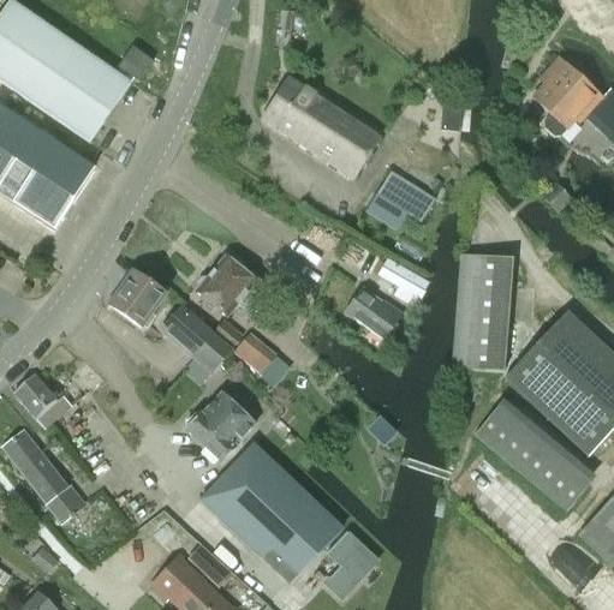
[(0,12),(0,78),(90,141),(131,81),(15,0),(9,0),(0,12)]
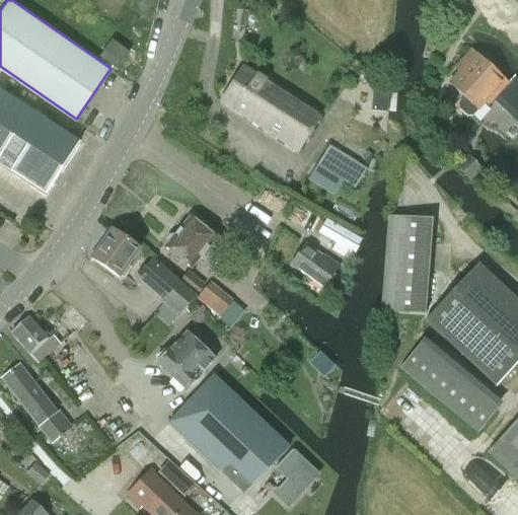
[(113,39),(100,55),(118,67),(130,50),(113,39)]
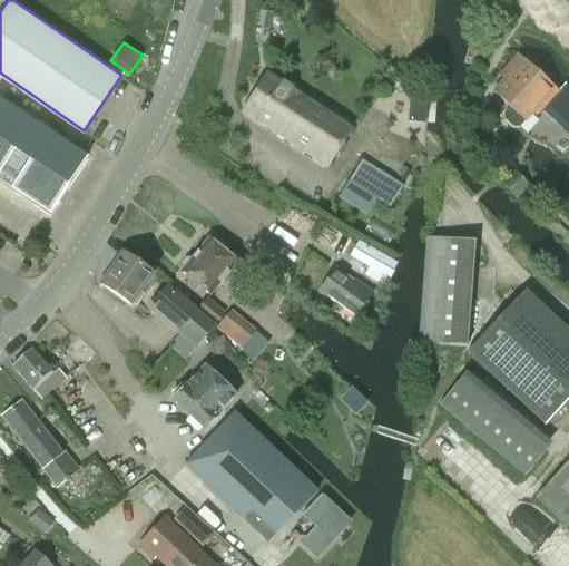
[(498,88),(511,101),(503,110),(504,116),(513,125),(520,125),(535,108),(538,110),(541,106),(563,127),(563,126),(568,130),(568,81),(566,79),(551,94),(541,84),(543,80),(517,55),(507,67),(512,72),(498,88)]
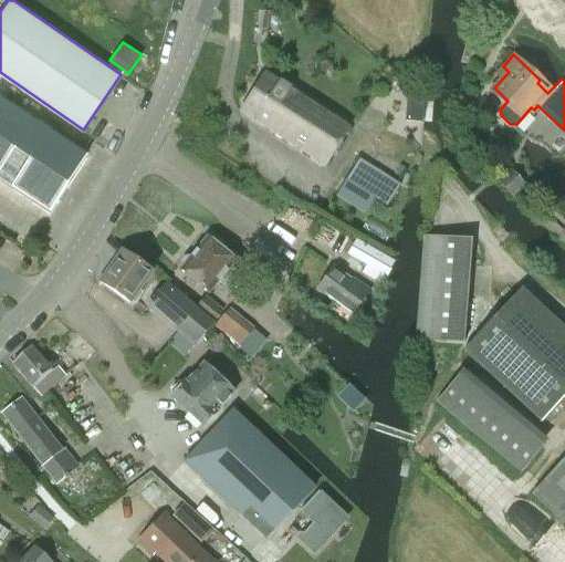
[(267,71),(242,108),(326,163),(351,125),(267,71)]
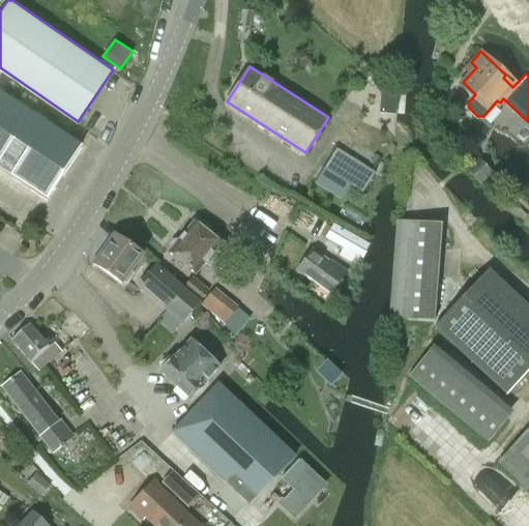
[(0,166),(48,197),(82,144),(0,90),(0,166)]
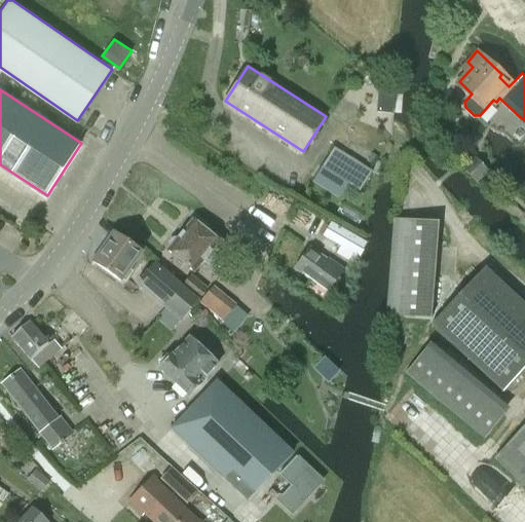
[(321,164),(360,188),(372,168),(334,144),(321,164)]
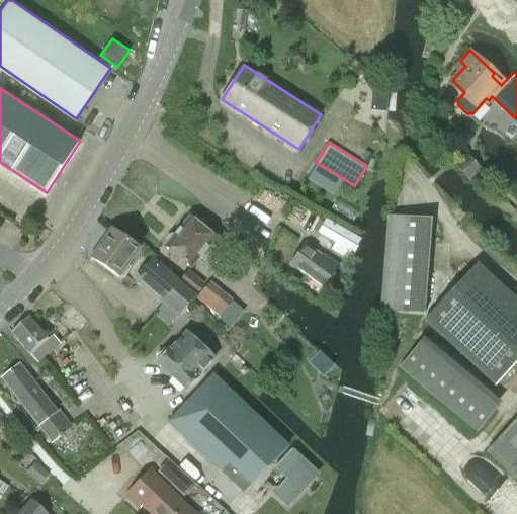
[(469,151),(455,163),(468,178),(483,166),(469,151)]
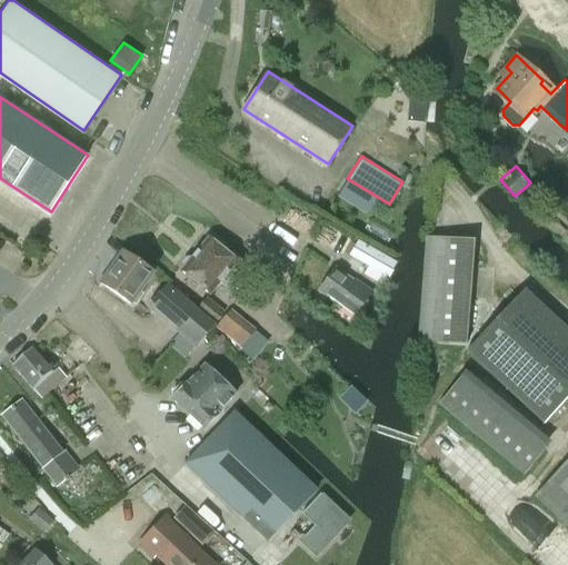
[(427,234),(418,339),(466,344),(474,238),(427,234)]
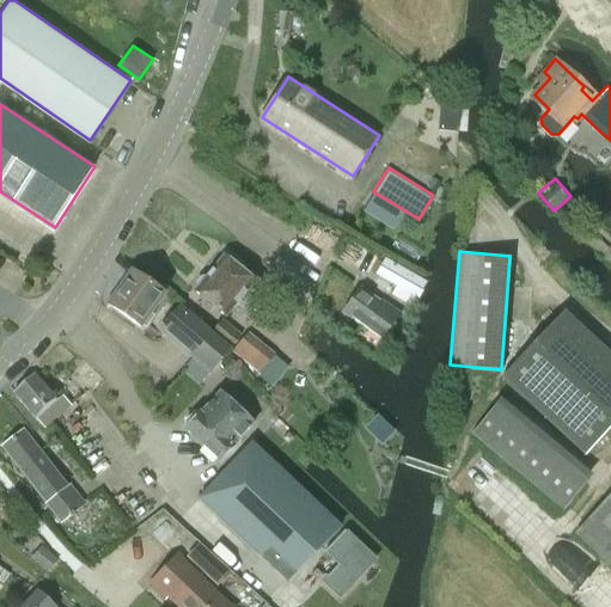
[(197,279),(197,284),(195,288),(225,313),(255,279),(224,252),(207,274),(201,274),(197,279)]
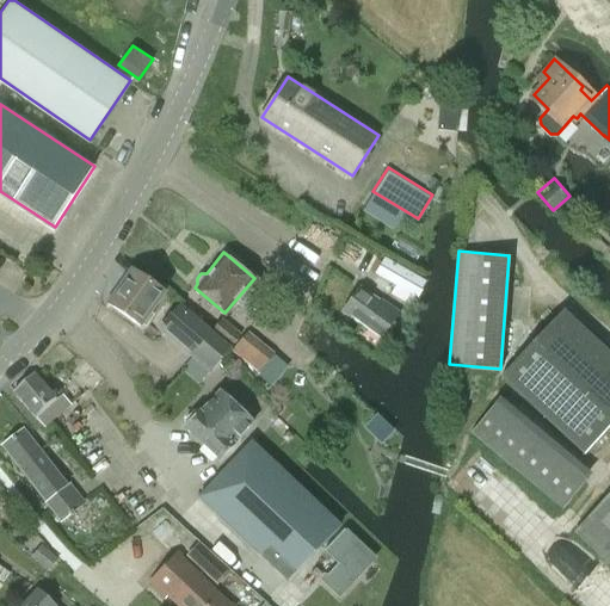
[(400,286),(407,274),(389,263),(382,274),(400,286)]
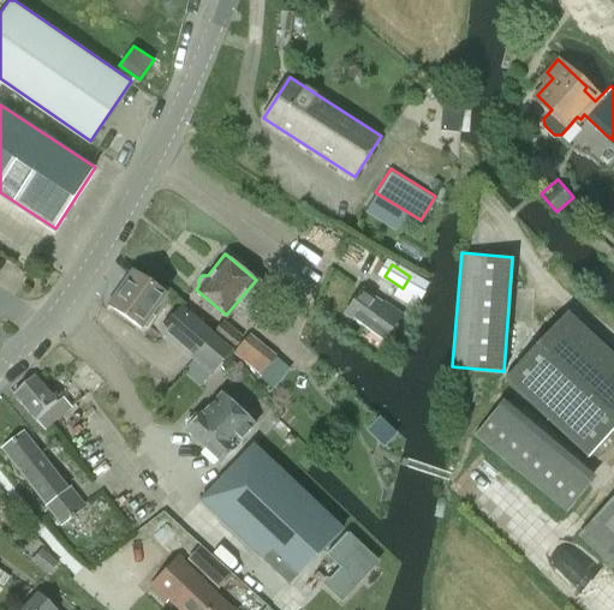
[(132,269),(108,303),(141,326),(165,292),(132,269)]
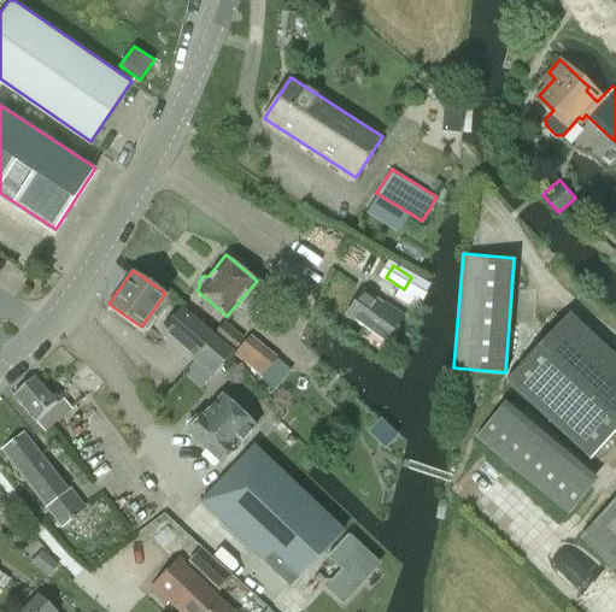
[(386,340),(400,318),(405,313),(386,299),(382,305),(376,300),(379,298),(364,287),(346,312),(355,318),(386,340)]
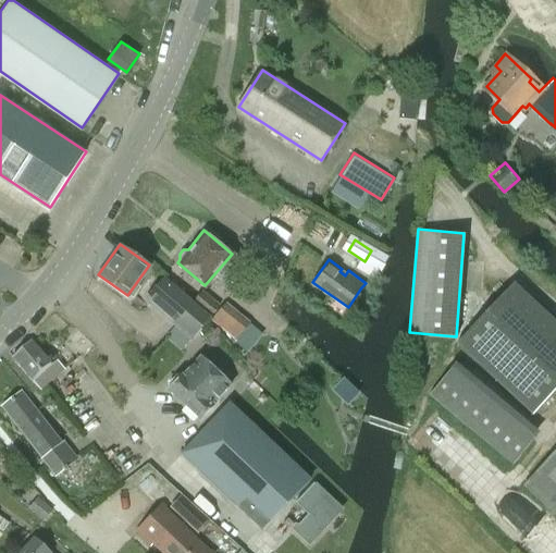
[(147,295),(175,320),(176,321),(194,302),(164,275),(147,295)]
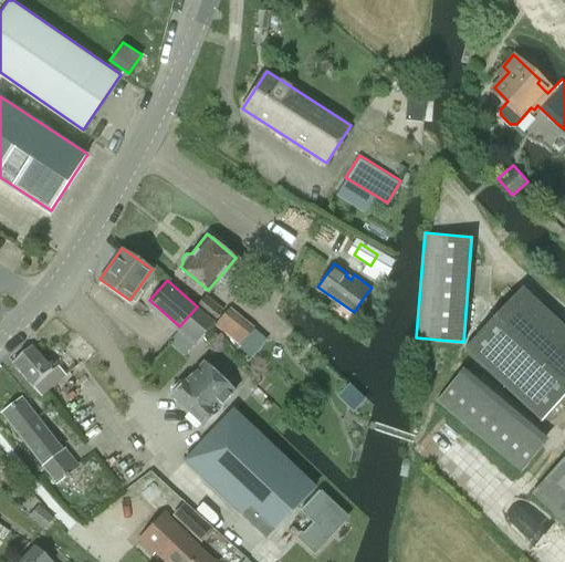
[(564,325),(522,285),(464,346),(542,419),(564,394),(564,325)]
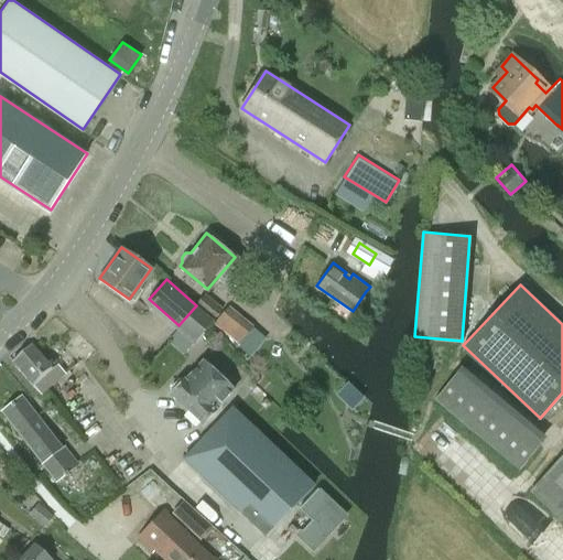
[(195,304),(196,305),(213,318),(223,307),(205,292),(195,304)]
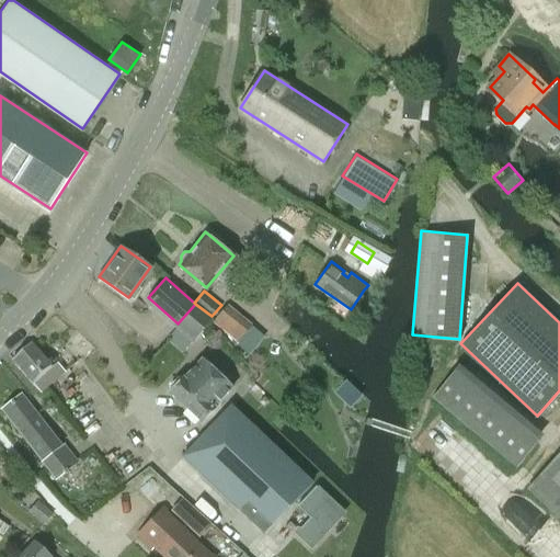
[(238,340),(252,321),(228,302),(214,320),(238,340)]
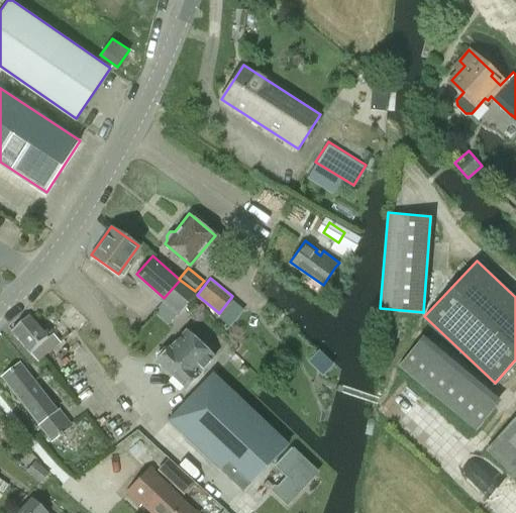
[(180,280),(164,298),(178,311),(194,294),(180,282),(181,281),(180,280)]
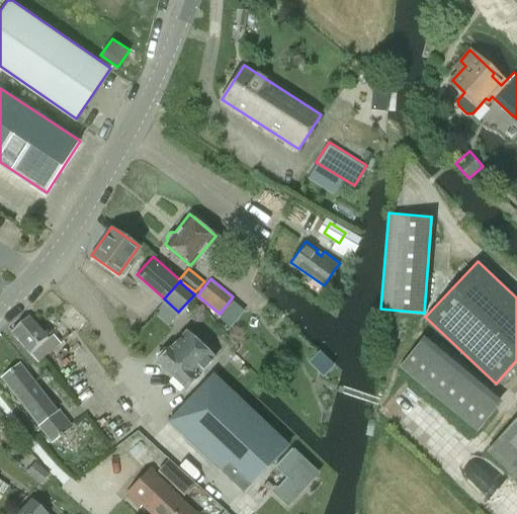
[(12,329),(30,351),(41,342),(54,332),(49,325),(42,330),(29,314),(12,329)]
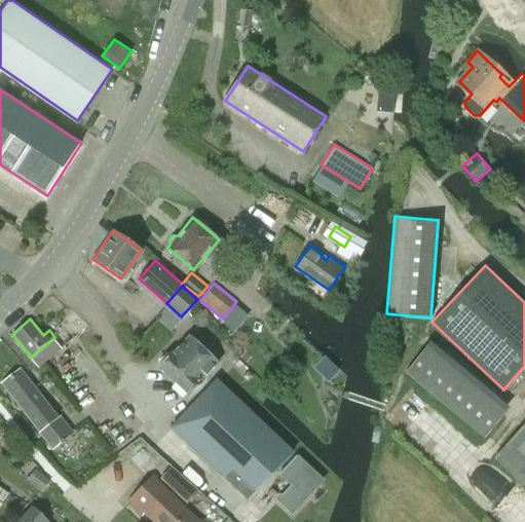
[(189,336),(160,367),(188,394),(192,389),(199,396),(217,376),(221,373),(220,373),(214,367),(217,363),(189,336)]
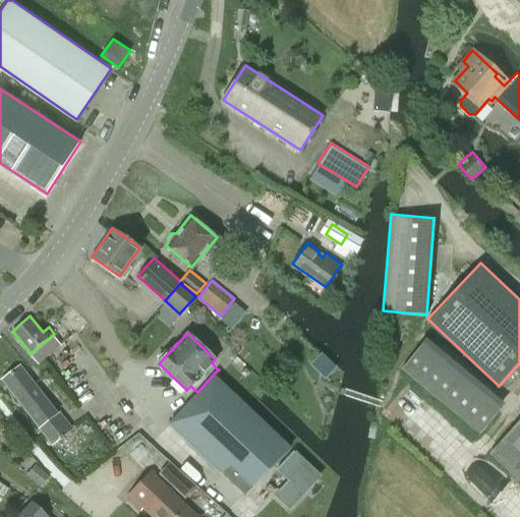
[(42,344),(31,353),(38,361),(60,342),(54,334),(42,344)]
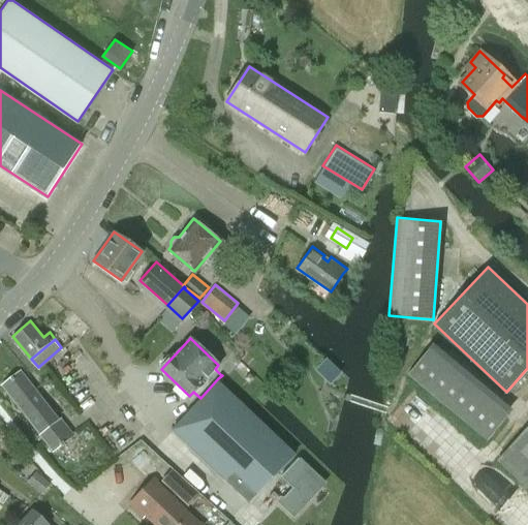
[(489,437),(507,415),(427,349),(408,372),(489,437)]
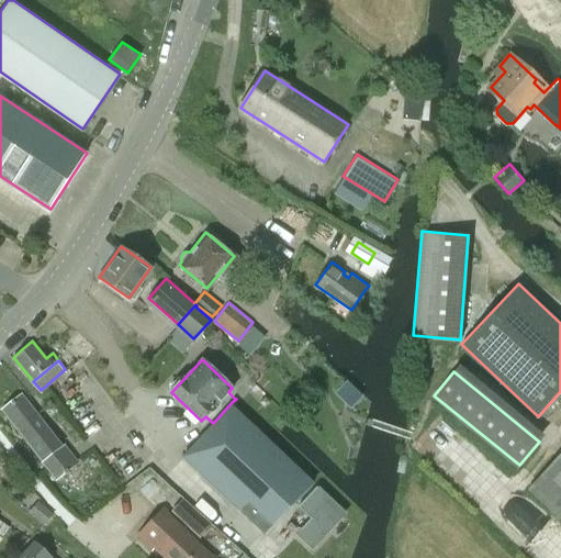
[(56,477),(64,470),(66,472),(69,469),(68,467),(76,461),(22,392),(2,406),(56,477)]
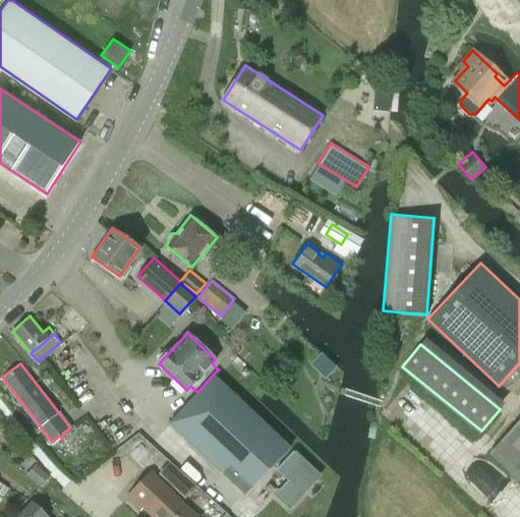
[(197,392),(169,421),(245,495),(292,446),(215,372),(197,392)]
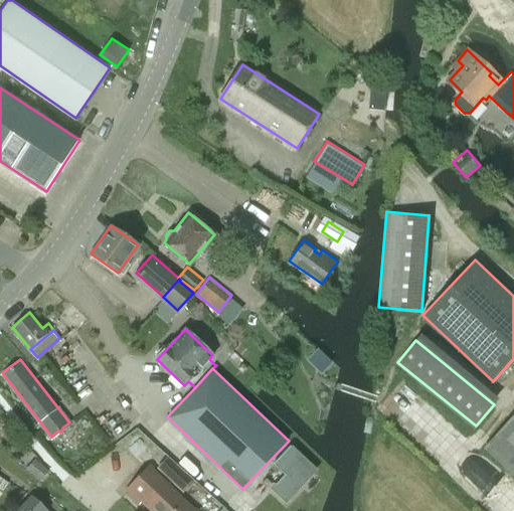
[(513,415),(485,447),(513,473),(513,415)]
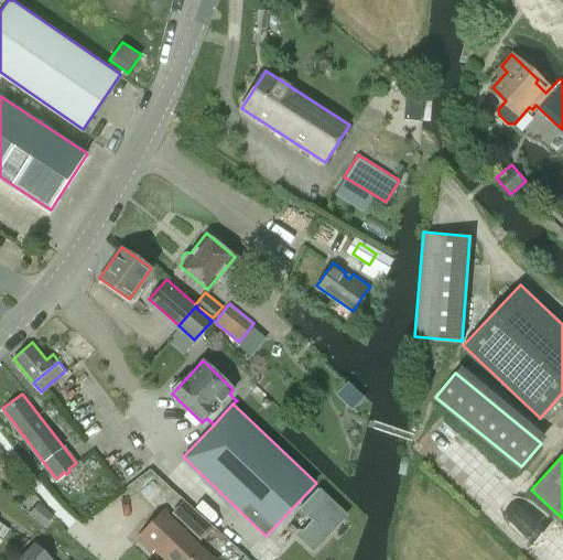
[(301,527),(295,532),(314,549),(348,513),(320,486),(300,506),(313,518),(303,529),(301,527)]
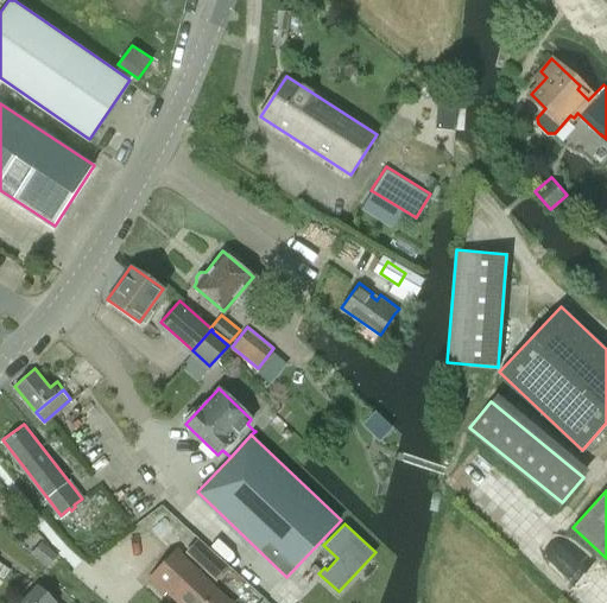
[(31,552),(46,565),(58,552),(43,539),(31,552)]
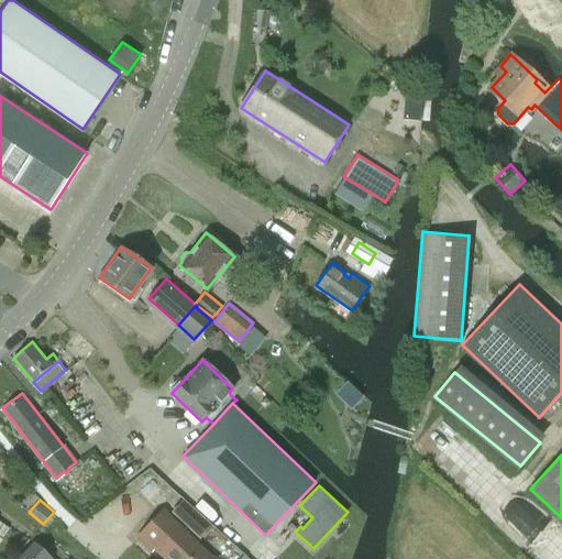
[(164,508),(140,535),(165,558),(212,558),(216,557),(164,508)]
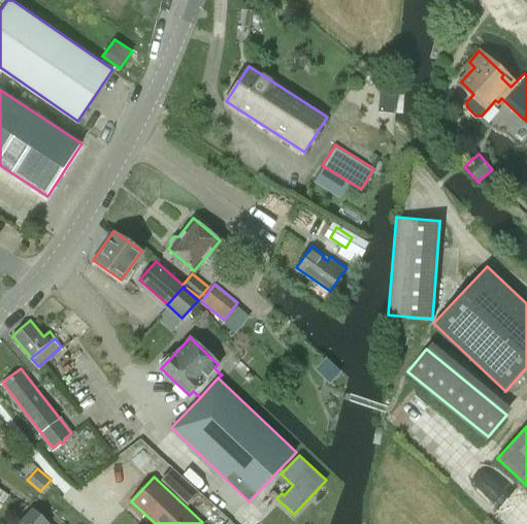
[(8,492),(0,486),(0,498),(3,501),(8,492)]
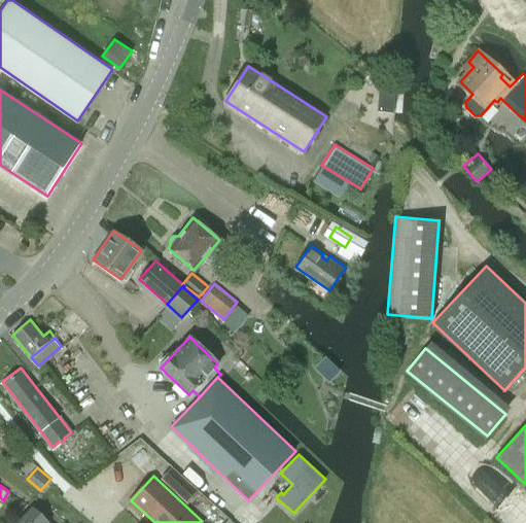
[(49,522),(32,506),(14,522),(49,522)]
